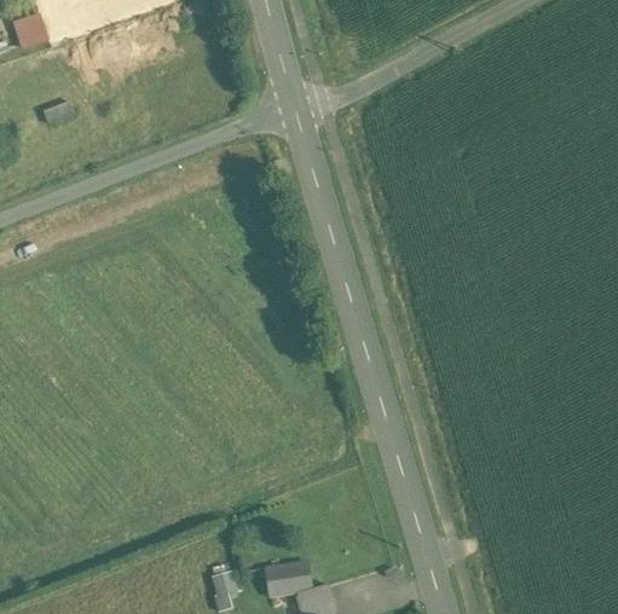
[(18,45),(47,36),(39,7),(11,16),(18,45)]
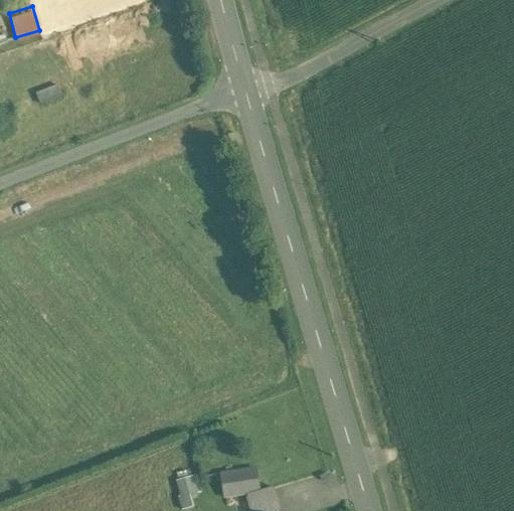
[(39,103),(61,94),(56,82),(34,92),(39,103)]
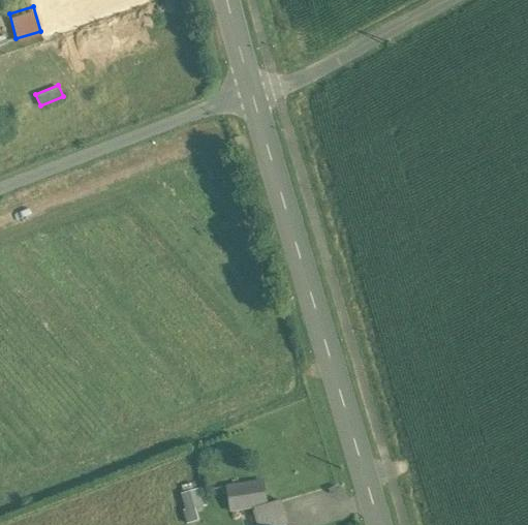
[(262,479),(227,484),(231,508),(266,502),(262,479)]
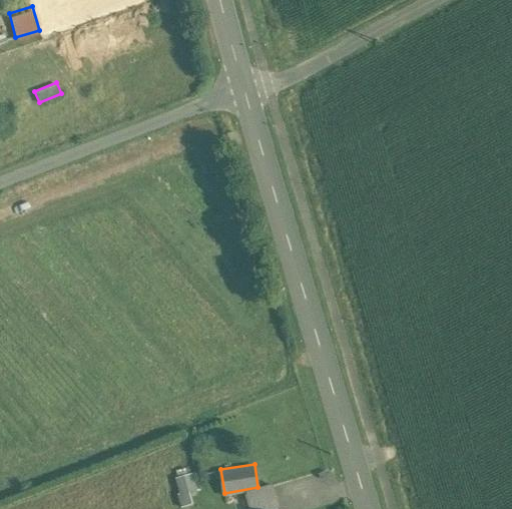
[(191,472),(176,477),(180,493),(181,493),(189,490),(196,488),(191,472)]
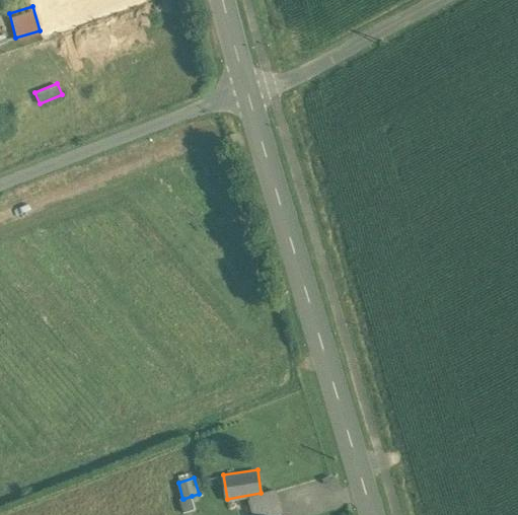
[(261,493),(249,496),(254,514),(279,514),(283,514),(275,489),(261,493)]
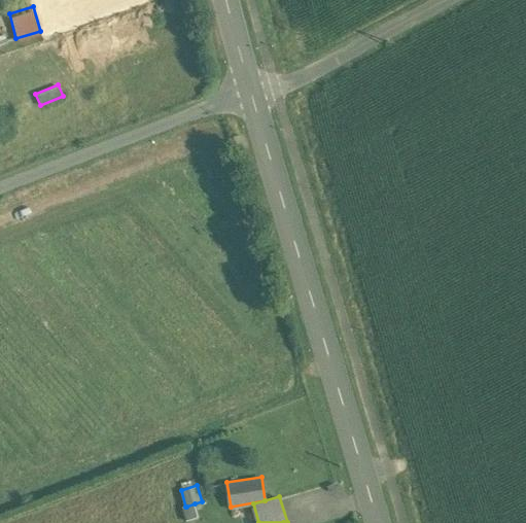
[(195,503),(186,507),(185,507),(183,507),(186,519),(198,516),(195,503)]
